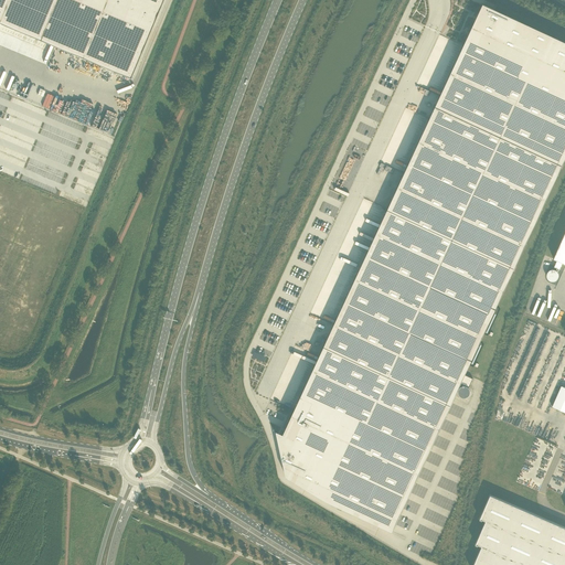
[(0,0),(0,23),(130,78),(162,0),(0,0)]
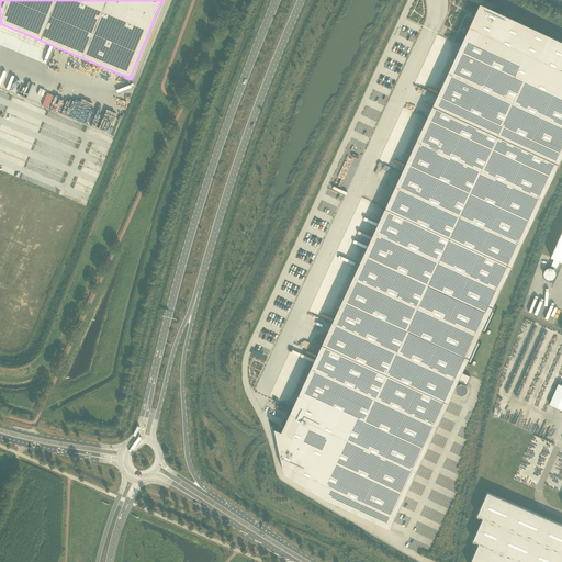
[(561,42),(480,4),(434,105),(559,165),(561,157),(561,42)]
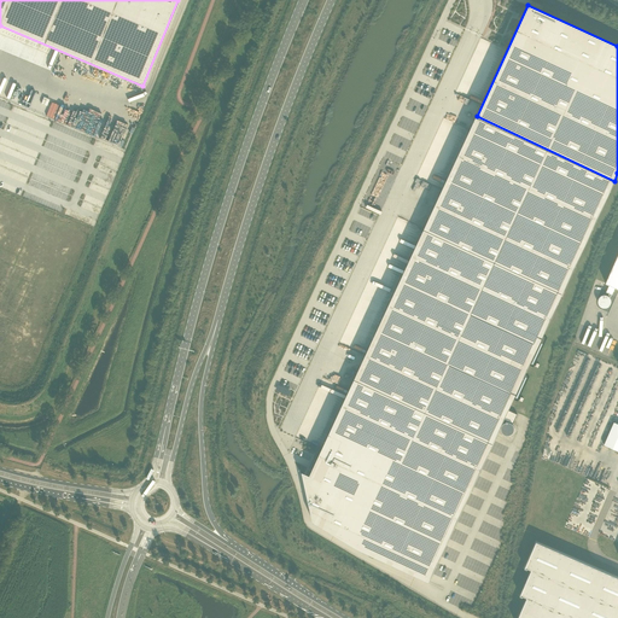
[(607,197),(614,181),(477,116),(473,123),(424,229),(563,293),(607,197)]
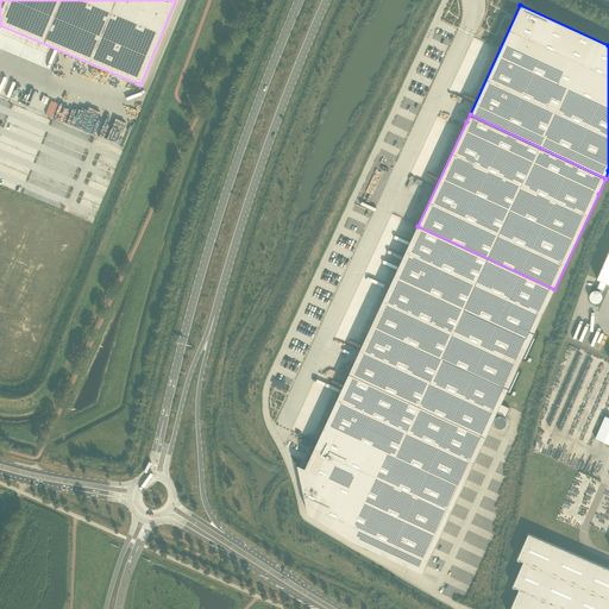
[(0,217),(0,355),(27,366),(43,332),(37,330),(48,302),(54,305),(77,249),(0,217)]
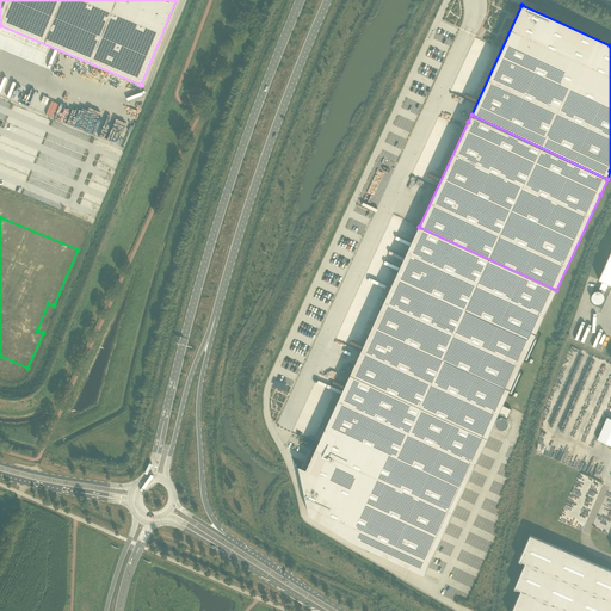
[(360,353),(350,376),(487,439),(542,321),(556,290),(419,227),(414,238),(360,353)]
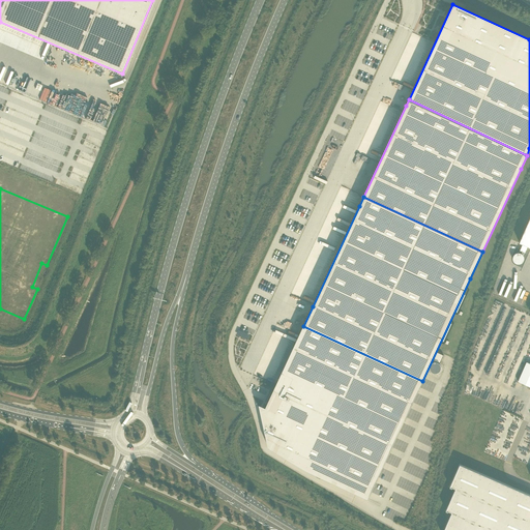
[(529,218),(520,243),(523,244),(520,251),(525,253),(528,246),(529,247),(529,218)]
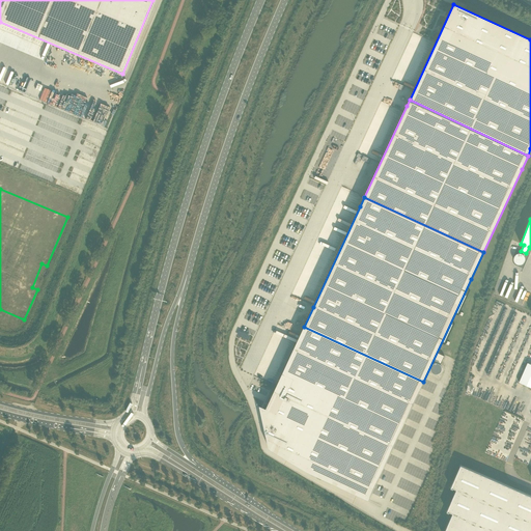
[(419,389),(423,382),(304,327),(267,409),(259,406),(269,448),(306,470),(368,499),(419,389)]
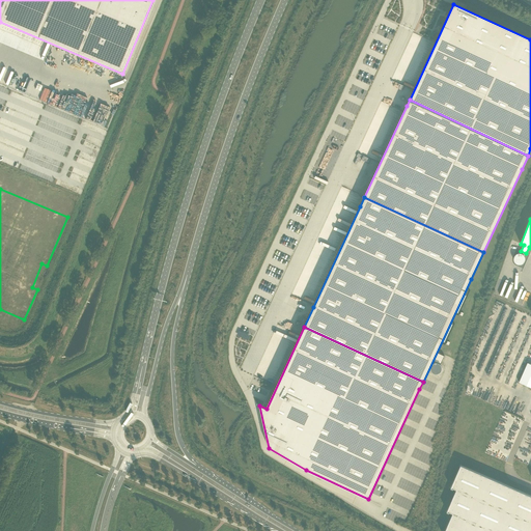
[(240,331),(238,336),(248,339),(250,335),(240,331)]
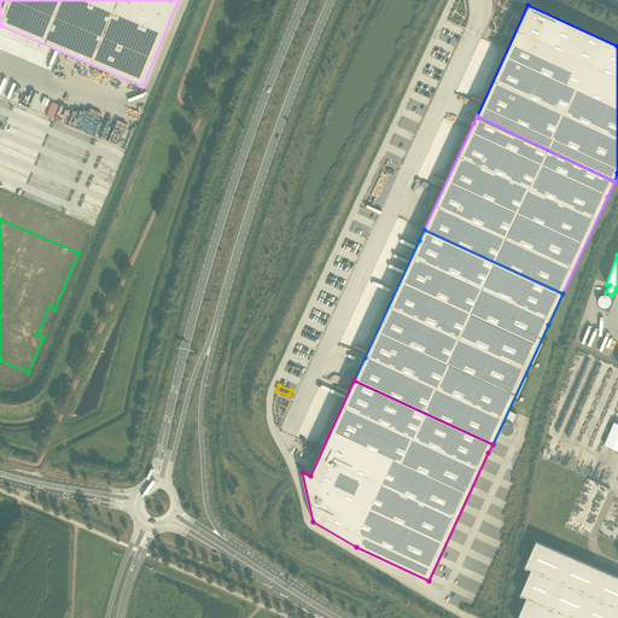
[(505,419),(513,424),(517,414),(508,410),(505,419)]
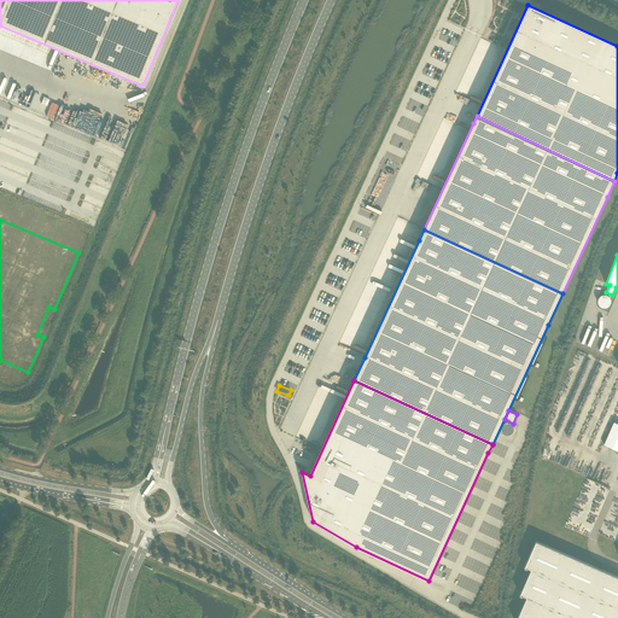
[(617,424),(614,423),(604,445),(617,450),(617,424)]
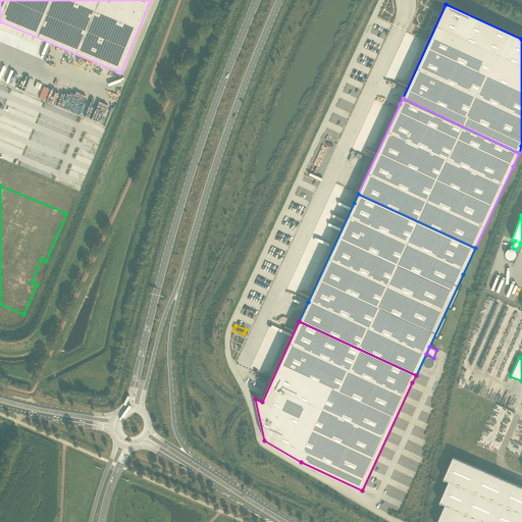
[(521,521),(521,487),(453,458),(444,480),(446,481),(446,480),(449,481),(439,504),(441,504),(441,503),(446,505),(437,521),(521,521)]
